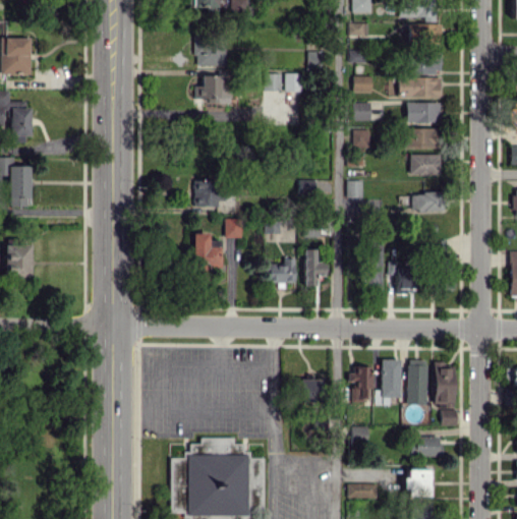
[(193,0),(194,11),(219,12),(219,0),(193,0)]
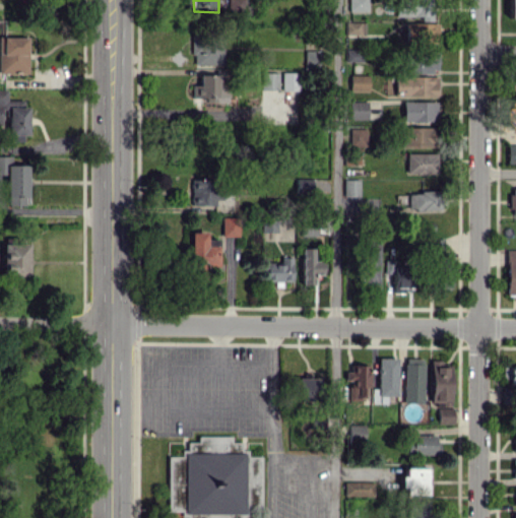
[(371,0),(350,0),(351,13),(371,13),(371,0)]
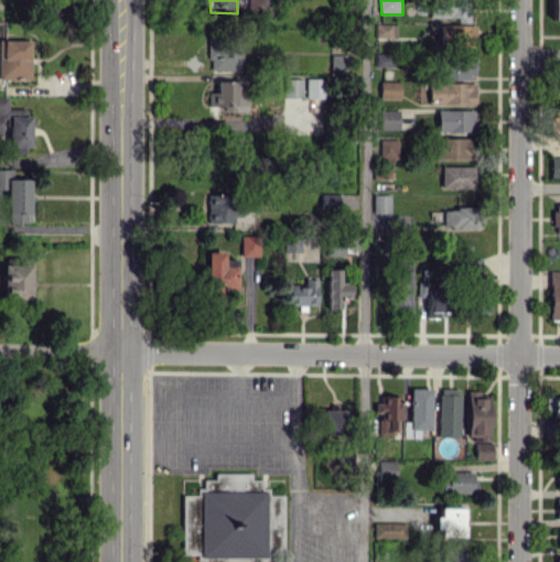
[(433,20),(462,19),(462,24),(473,24),(472,0),(433,0),(433,20)]
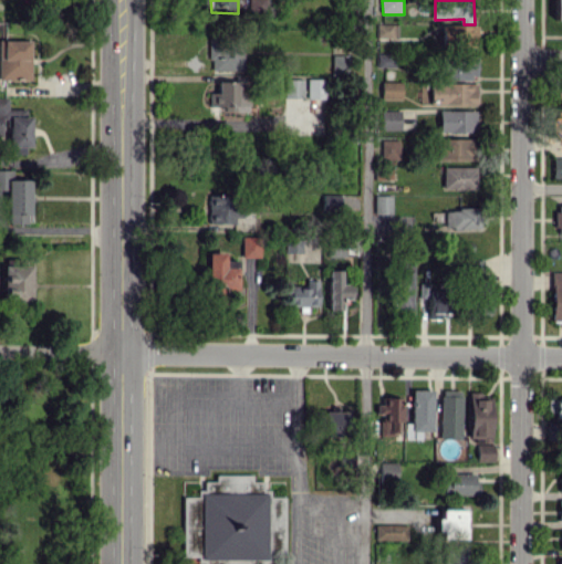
[(402,25),(381,25),(381,39),(401,40),(402,25)]
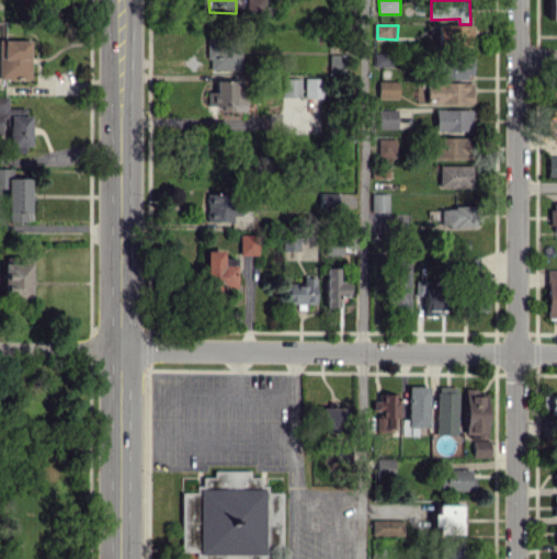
[(476,48),(476,26),(441,25),(441,38),(440,38),(439,47),(476,48)]
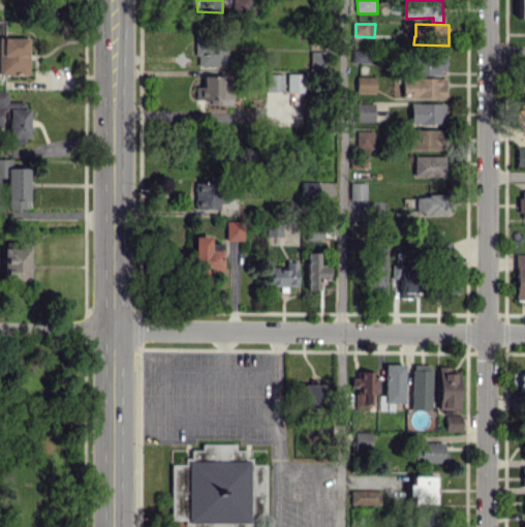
[(198,37),(198,68),(232,67),(230,37),(198,37)]
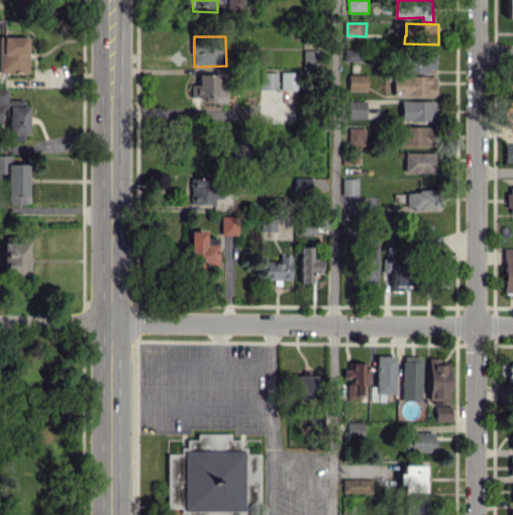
[(31,38),(4,38),(3,75),(30,75),(31,38)]
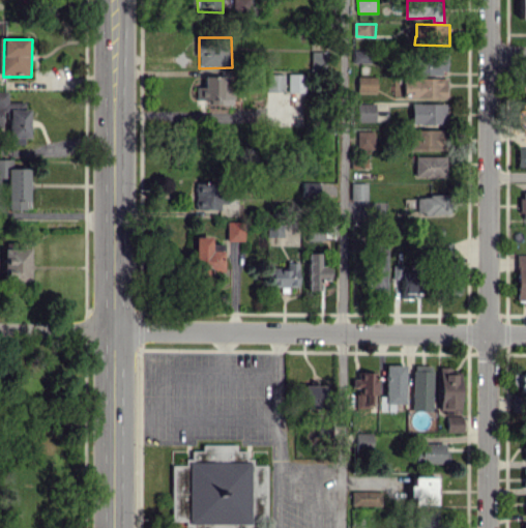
[(355,65),(377,66),(377,52),(355,51),(355,65)]
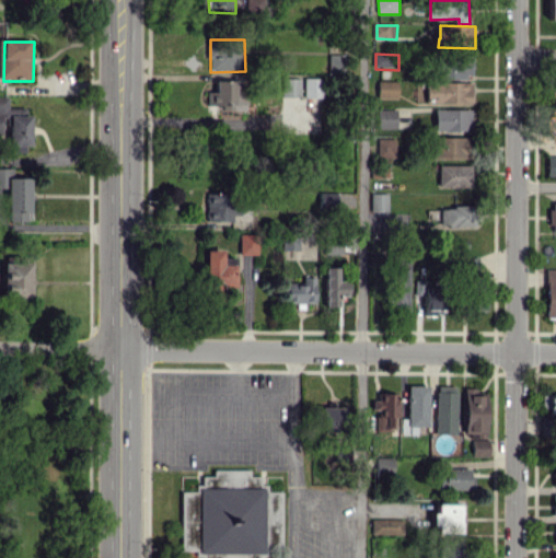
[(332,74),(349,74),(349,57),(333,56),(332,74)]
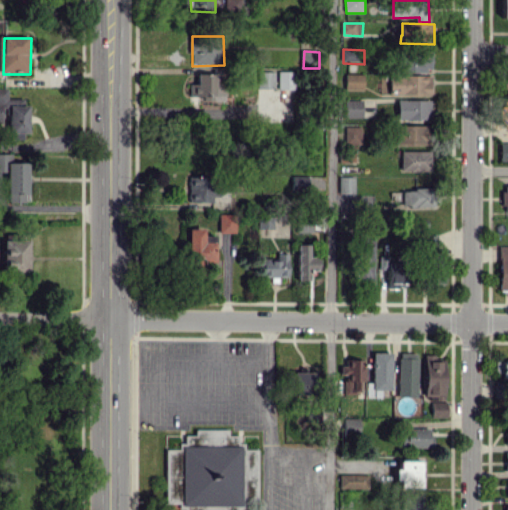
[(434,74),(434,54),(408,53),(407,73),(434,74)]
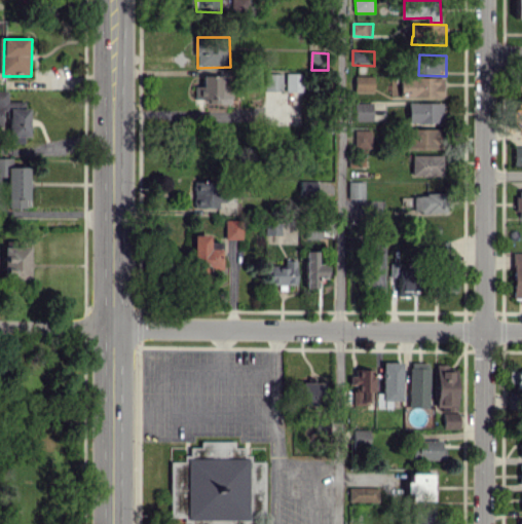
[(306,74),(289,75),(289,94),(306,94),(306,74)]
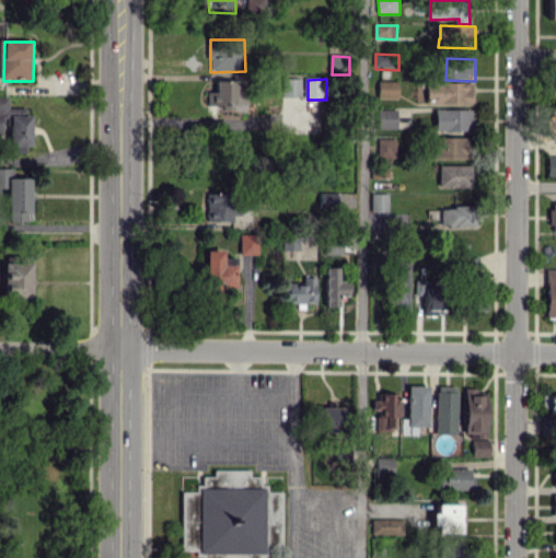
[(304,80),(286,80),(286,99),(303,99),(304,80)]
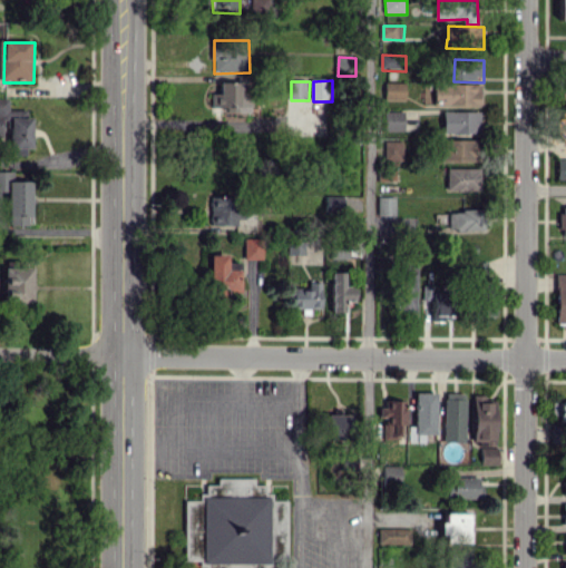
[(408,85),(387,84),(387,101),(408,101),(408,85)]
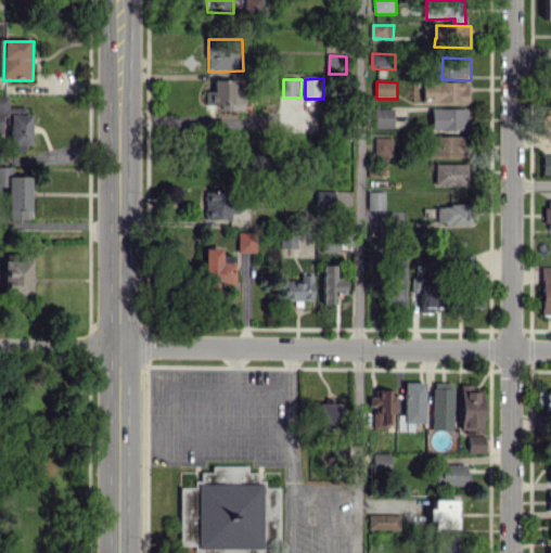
[(235,82),(216,82),(217,93),(208,93),(209,111),(247,111),(246,91),(235,91),(235,82)]
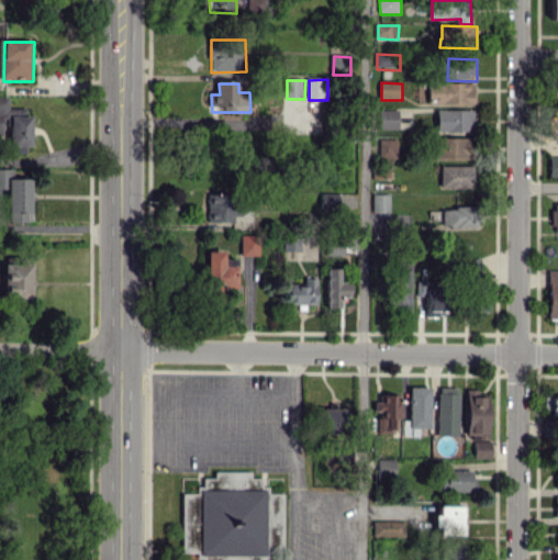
[(477,85),(430,84),(430,104),(476,105),(477,85)]
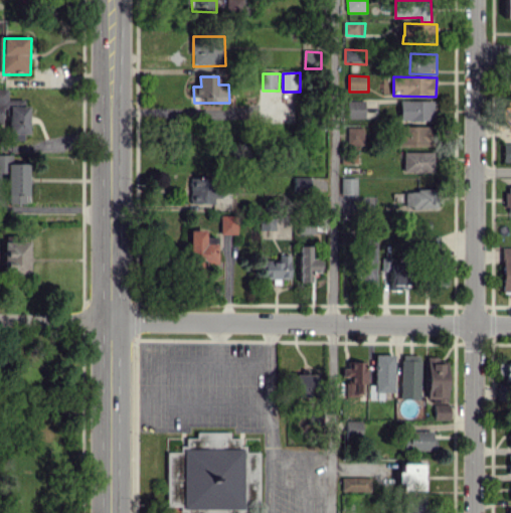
[(29,101),(11,102),(12,142),(30,142),(29,101)]
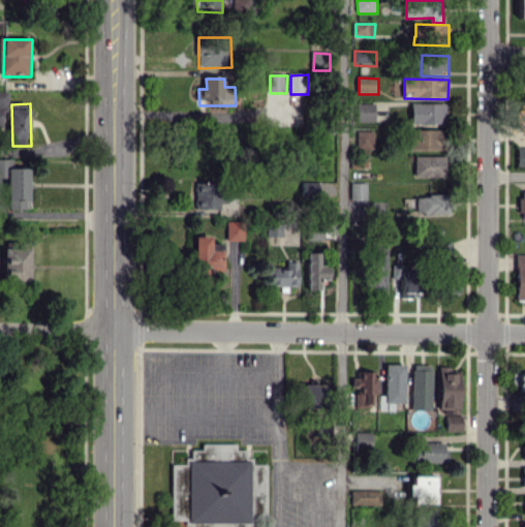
[(413,125),(448,125),(446,103),(412,104),(413,125)]
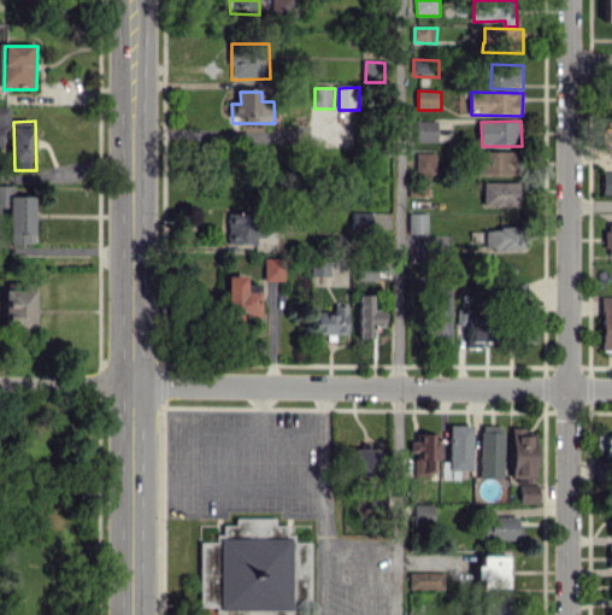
[(440,122),(410,122),(410,144),(440,144),(440,122)]
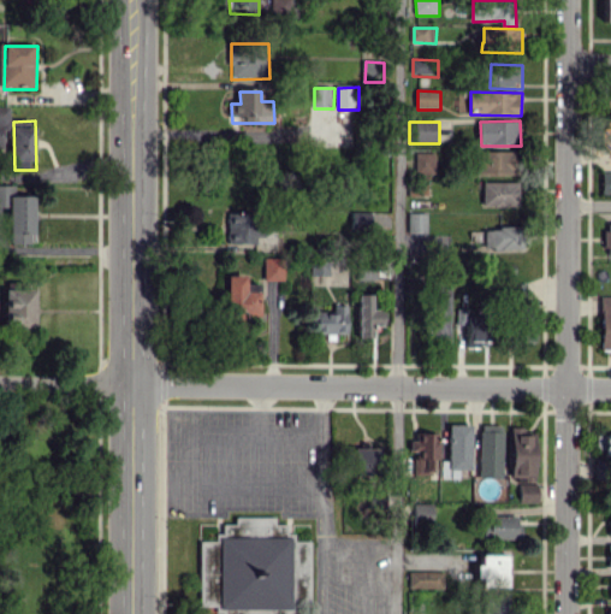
[(480,176),(520,177),(520,153),(481,152),(480,176)]
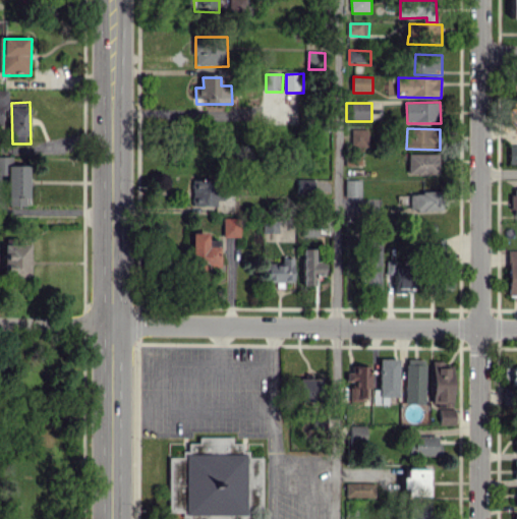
[(370,129),(353,130),(354,149),(370,148),(370,129)]
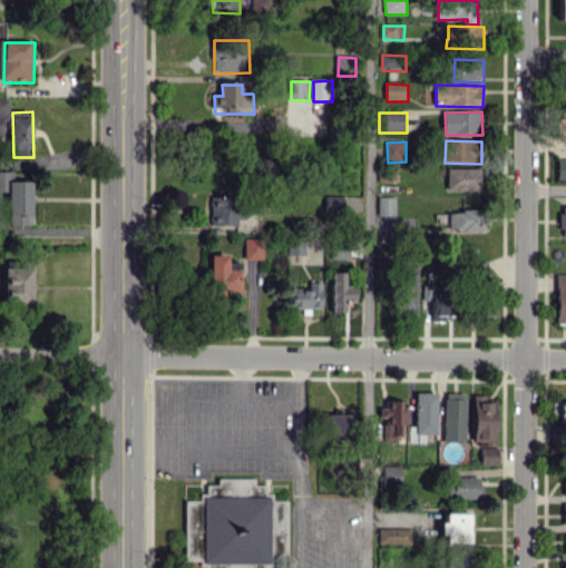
[(482,169),(450,169),(449,192),(482,193),(482,169)]
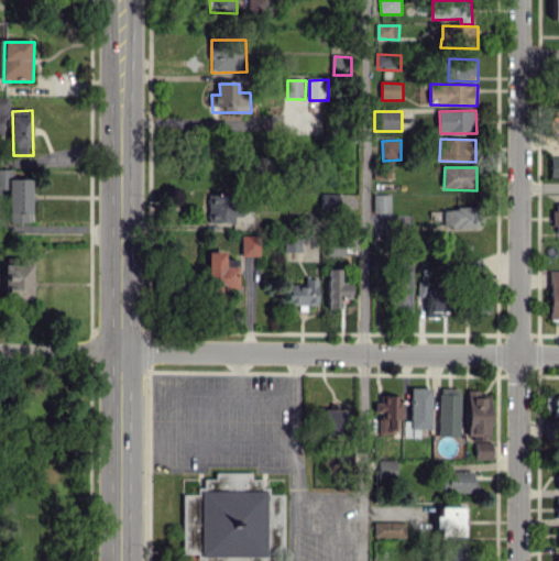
[(34,180),(9,180),(9,186),(11,186),(10,223),(33,224),(34,180)]
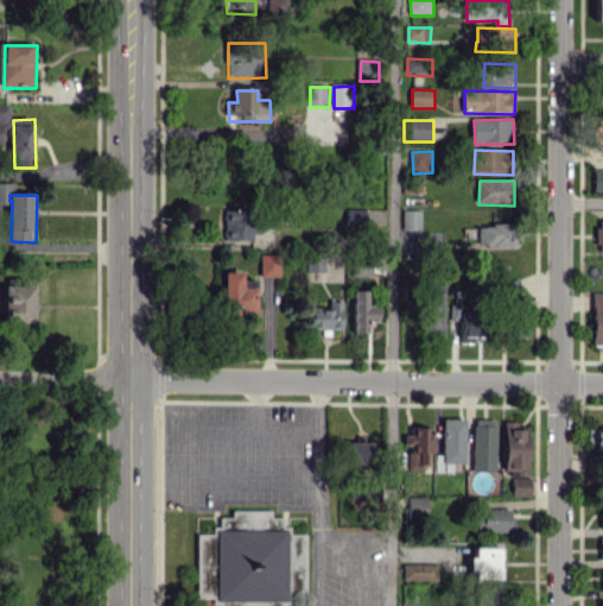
[(388,229),(389,210),(350,210),(350,228),(388,229)]
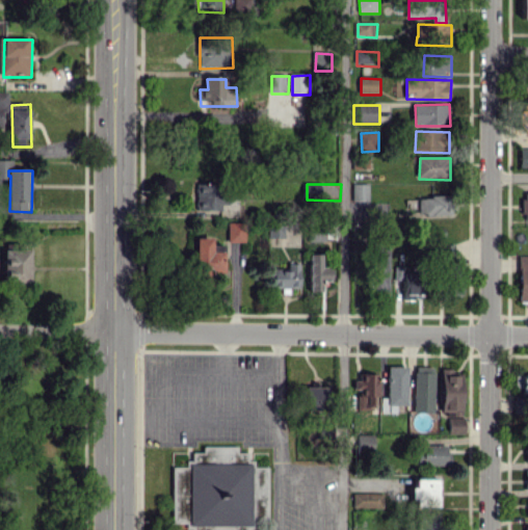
[(200,211),(222,212),(223,185),(200,185),(200,211)]
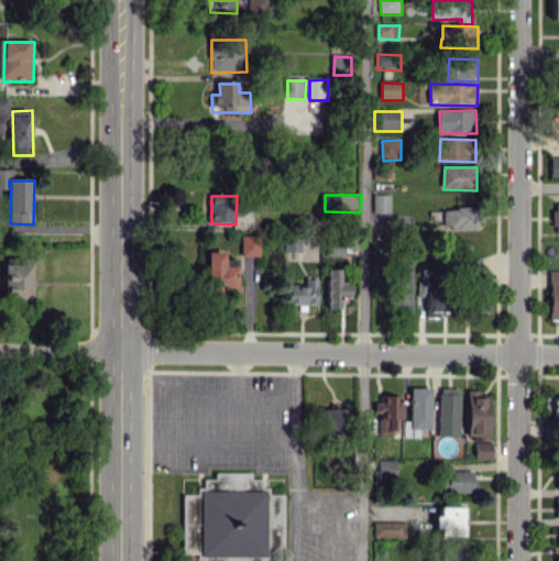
[(393,213),(394,196),(376,196),(376,213),(393,213)]
